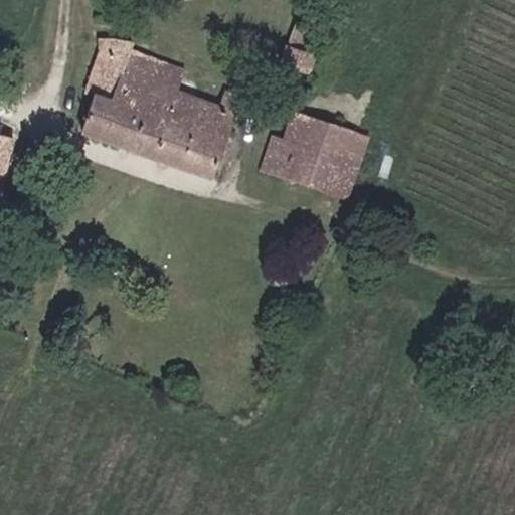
[(297,20),(287,45),(304,52),(314,27),(297,20)]
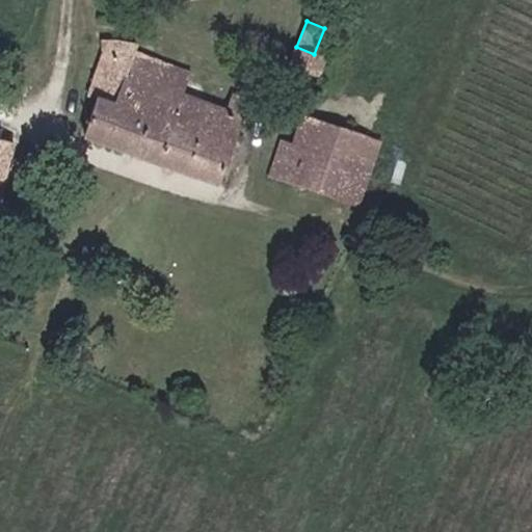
[(104,50),(88,97),(98,100),(86,136),(219,184),(250,102),(232,95),(227,110),(184,96),(192,73),(157,58),(136,52),(139,47),(102,42),(104,50)]
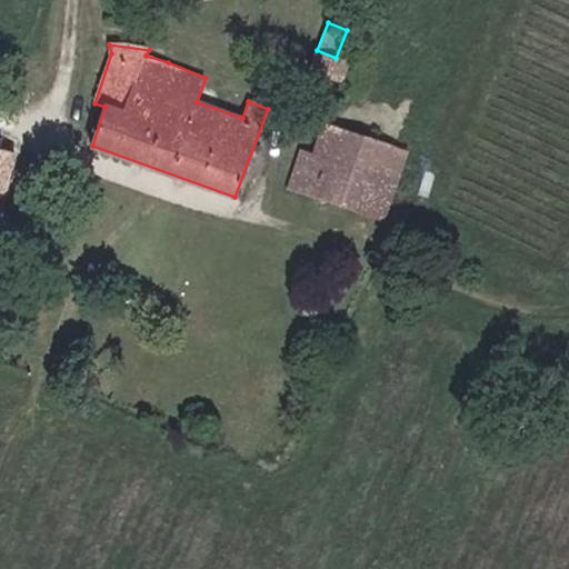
[(336,58),(317,50),(310,69),(341,81),(349,62),(336,58)]
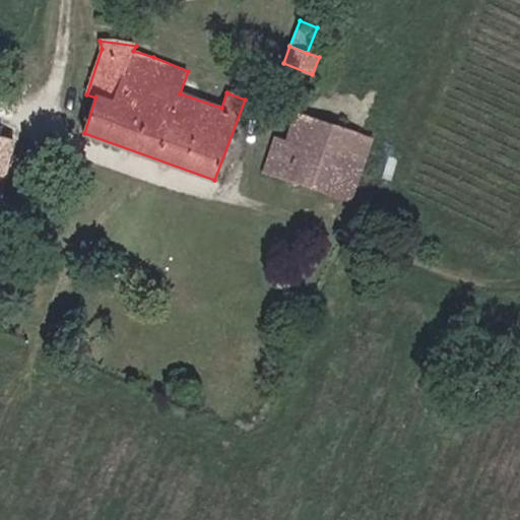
[(294,113),(284,141),(273,137),(262,173),(352,203),(374,138),(294,113)]
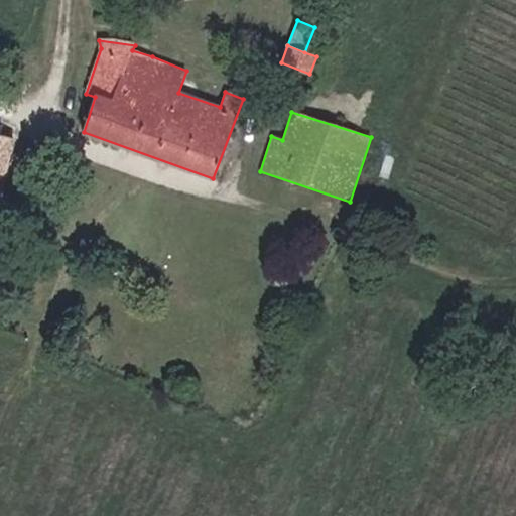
[(0,196),(15,138),(0,135),(3,124),(0,122),(0,196)]
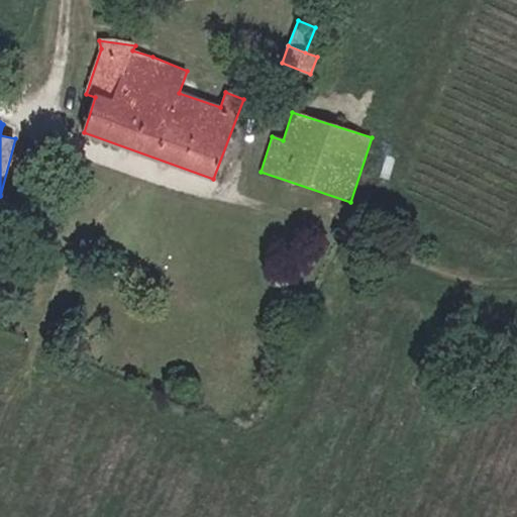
[(280,271),(273,285),(286,291),(293,277),(280,271)]
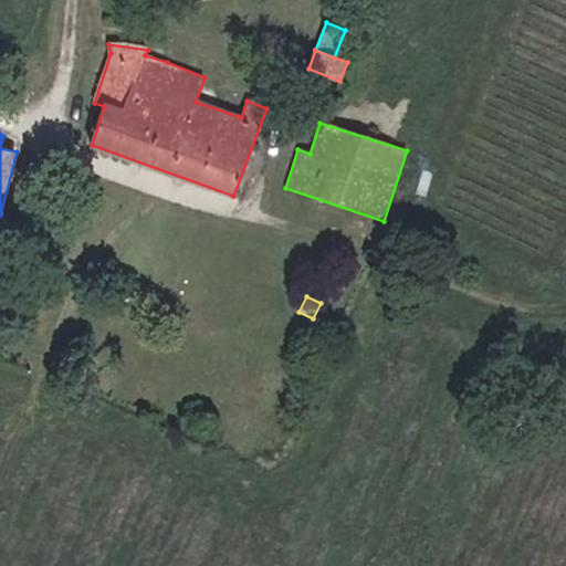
All buildings are outlined.
